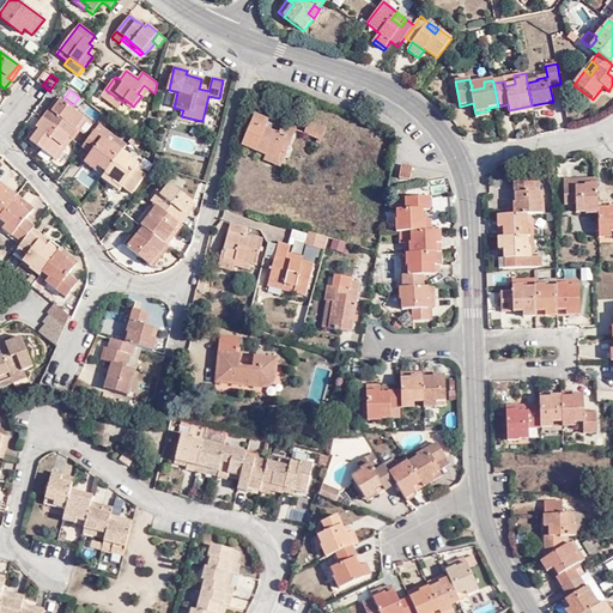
[(117,109),(122,102),(105,90),(101,96),(117,109)]
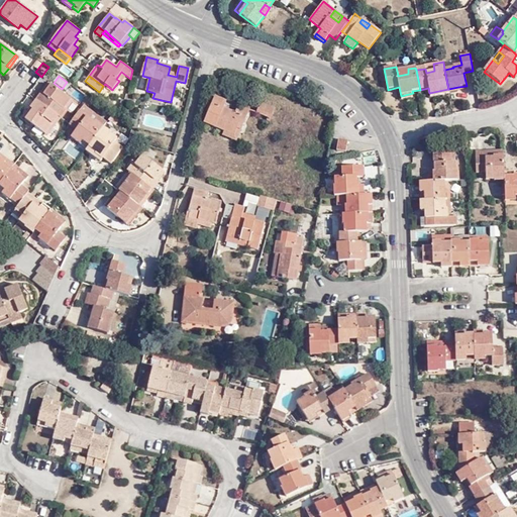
[(48,82),(41,92),(43,94),(52,84),(48,82)]
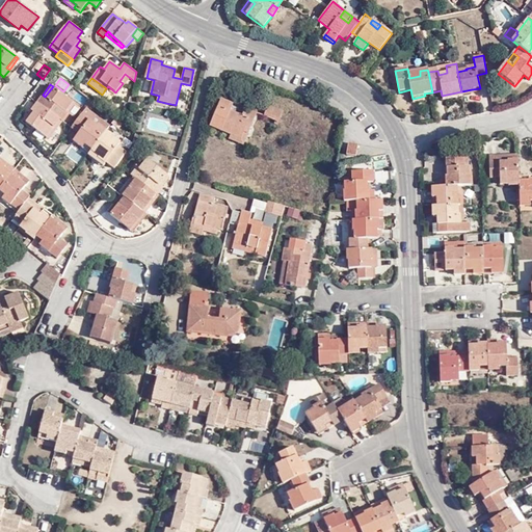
[(43,95),(36,103),(62,122),(76,104),(53,86),(45,97),(43,95)]
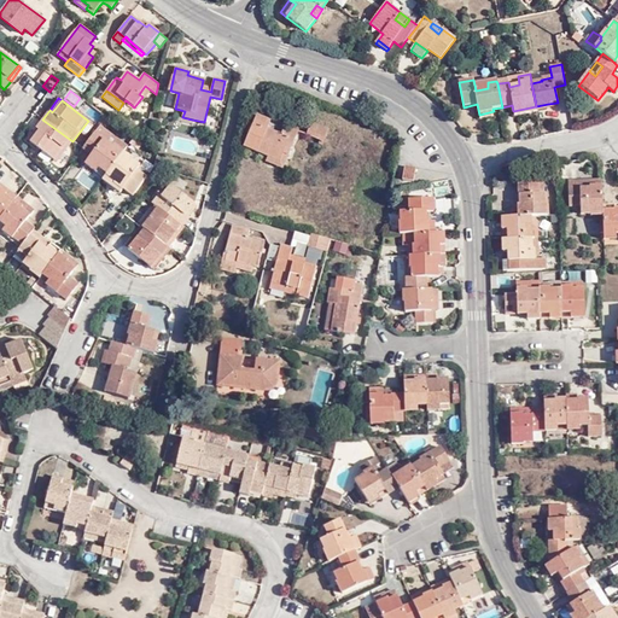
[(536,106),(513,111),(514,116),(537,112),(536,106)]
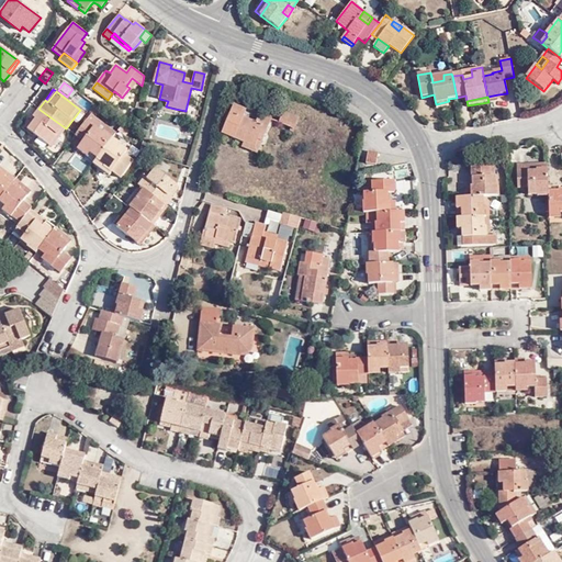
[(257,139),(262,142),(271,120),(259,114),(256,122),(243,116),(246,109),(234,104),(222,133),(244,143),(255,147),(257,139)]
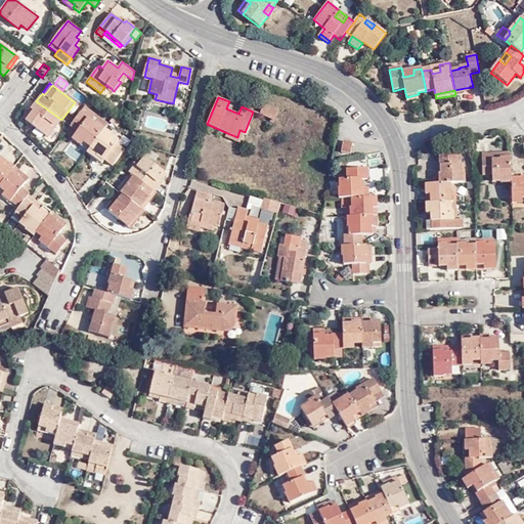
[(61,120),(36,101),(31,107),(34,110),(26,121),(48,138),(61,120)]
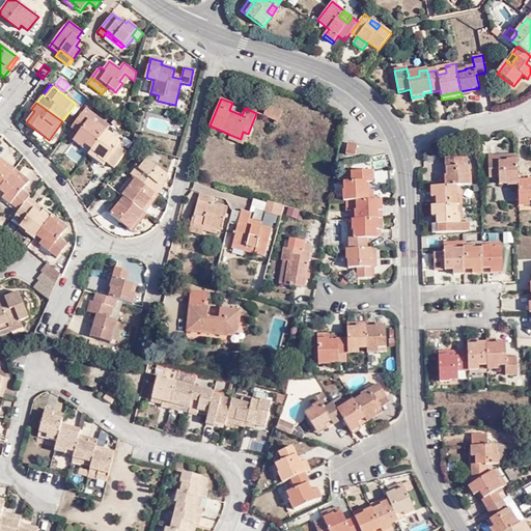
[(268,105),(263,115),(278,122),(282,111),(268,105)]
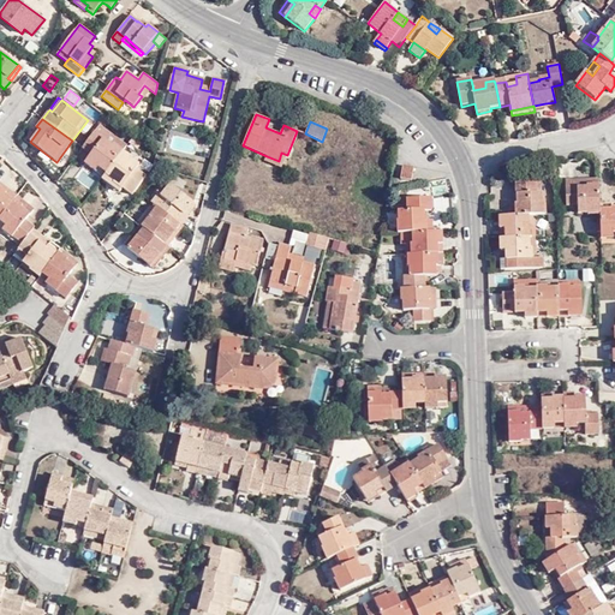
[(126,145),(100,125),(94,132),(112,145),(113,144),(123,150),(126,145)]
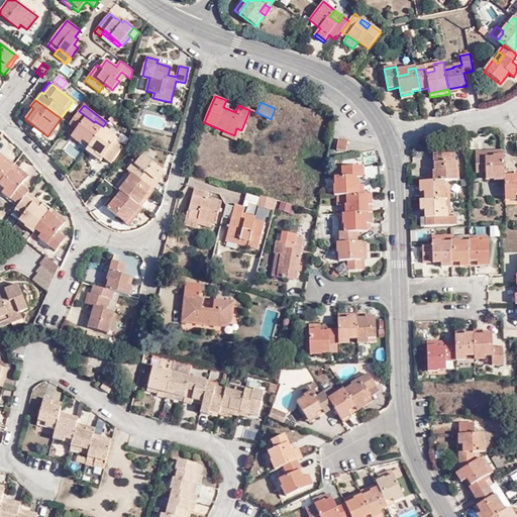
[(33,108),(30,106),(22,117),(25,119),(33,108)]
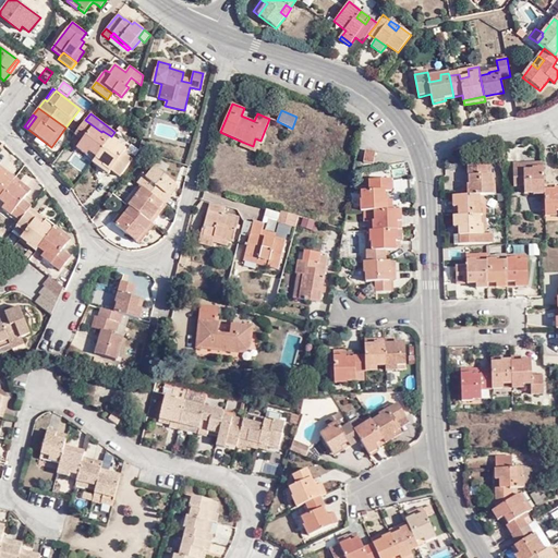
[(85,120),(74,134),(83,141),(77,146),(87,154),(89,152),(96,157),(108,141),(111,136),(102,131),(101,132),(85,120)]
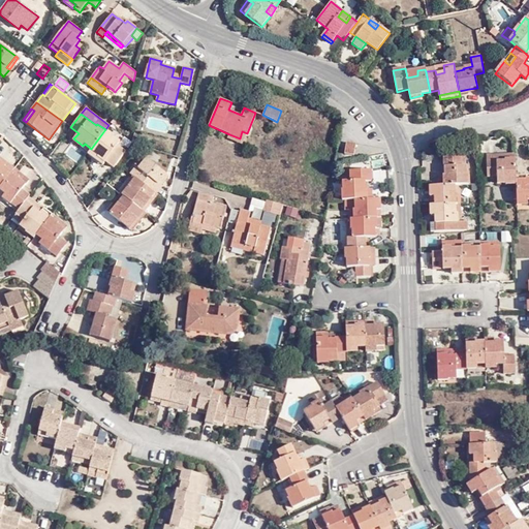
[(70,127),(65,134),(72,141),(73,138),(79,133),(70,127)]
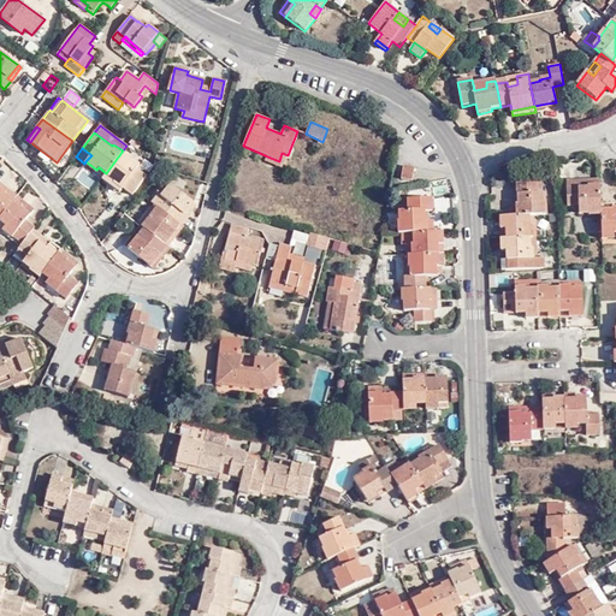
[(132,159),(123,150),(119,155),(130,164),(132,160),(132,159)]
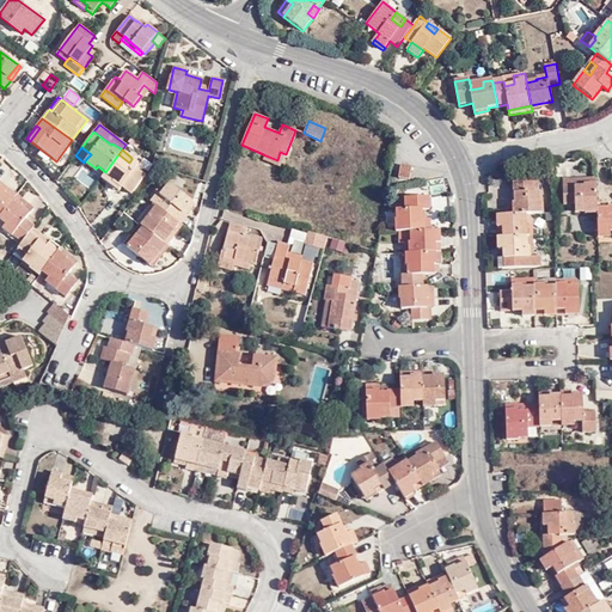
[(280,167),(286,154),(280,152),(277,160),(265,155),(263,160),(280,167)]
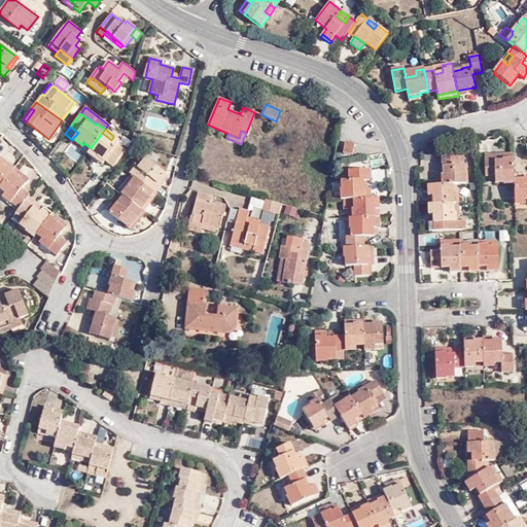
[(97,156),(104,163),(105,162),(113,168),(126,151),(116,145),(119,142),(113,137),(111,140),(102,133),(91,148),(90,149),(98,155),(97,156)]
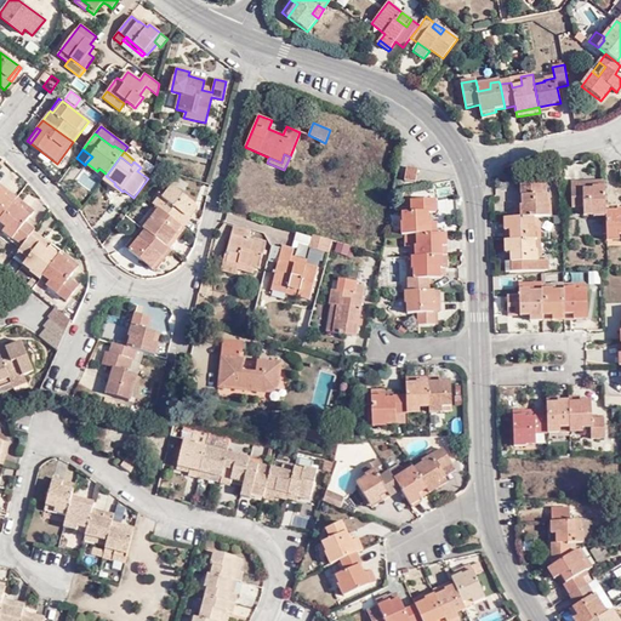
[(86,163),(85,165),(104,178),(106,176),(107,175),(100,169),(97,171),(86,163)]
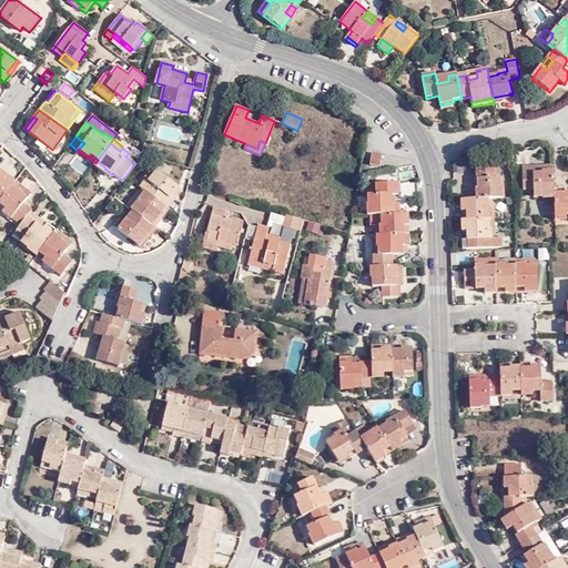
[(369,165),(381,168),(383,155),(372,154),(369,165)]
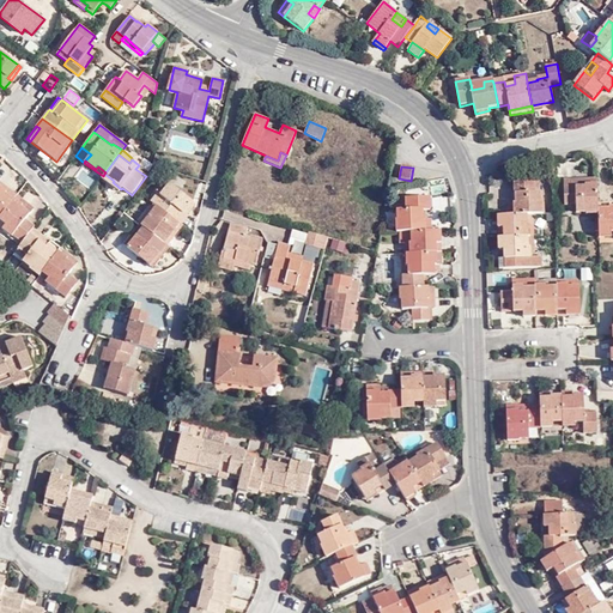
[(103,176),(101,178),(119,192),(121,189),(113,182),(114,181),(104,174),(103,176)]
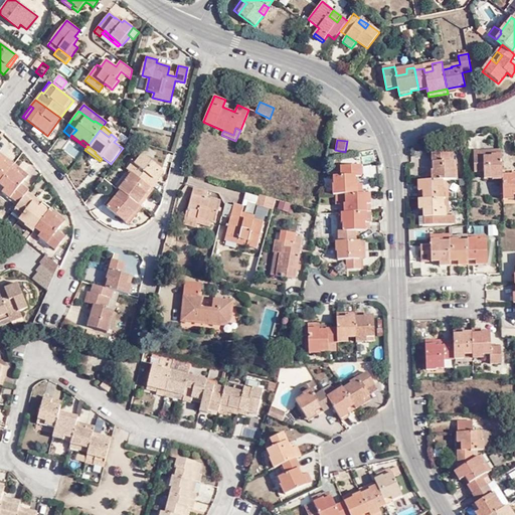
[(492,180),(503,180),(502,176),(501,150),(473,152),(475,173),(484,172),(484,180),(492,179),(492,180)]
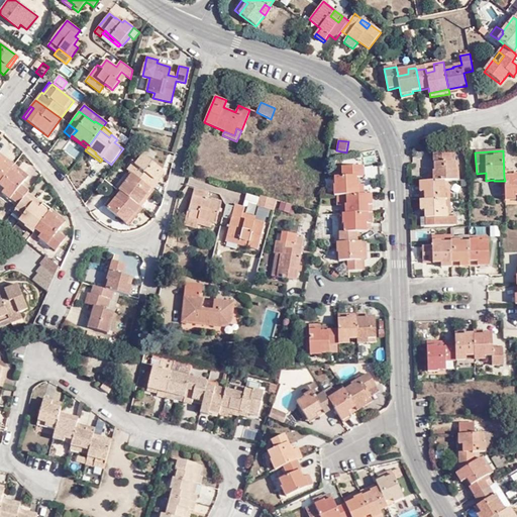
[(12,168),(14,165),(0,152),(0,158),(6,163),(4,165),(11,169),(12,168)]
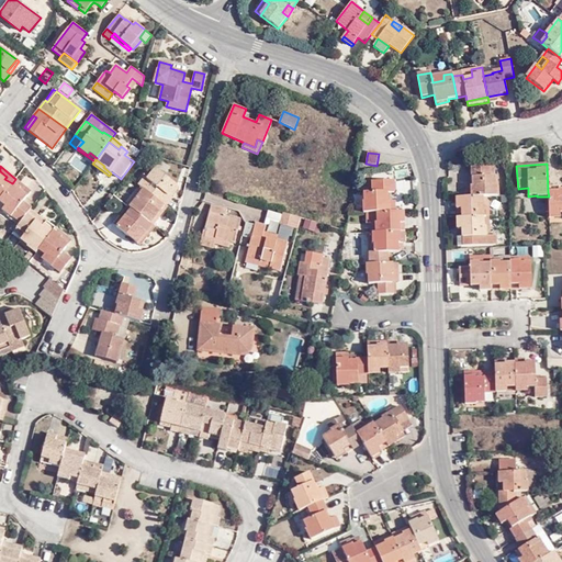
[(465,198),(483,197),(490,197),(495,197),(494,184),(496,184),(496,177),(494,177),(491,177),(491,166),(472,167),(472,177),(473,186),(465,187),(465,198)]
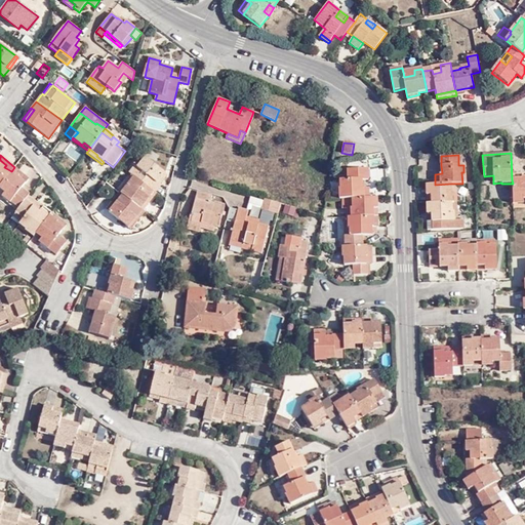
[(143,156),(135,166),(137,167),(145,157),(143,156)]
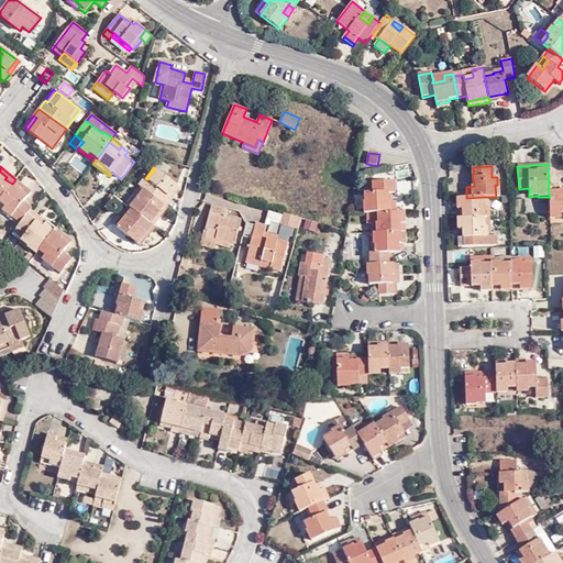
[(145,178),(139,186),(142,187),(144,189),(165,206),(170,198),(168,196),(177,185),(155,168),(147,179),(145,178)]
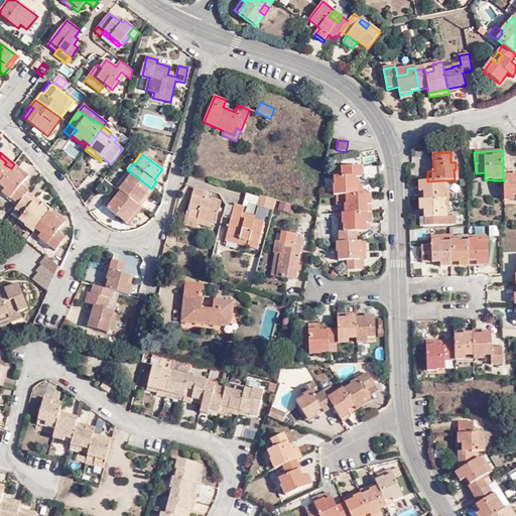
[(0,182),(11,168),(4,164),(6,162),(0,157),(0,182)]
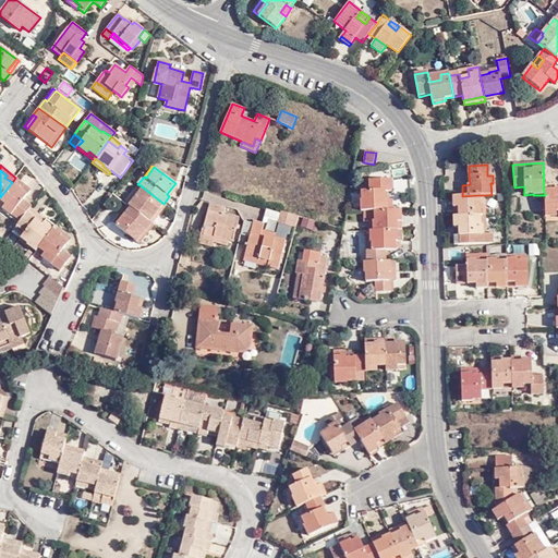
[(20,189),(27,195),(32,190),(15,178),(13,181),(21,187),(20,189)]
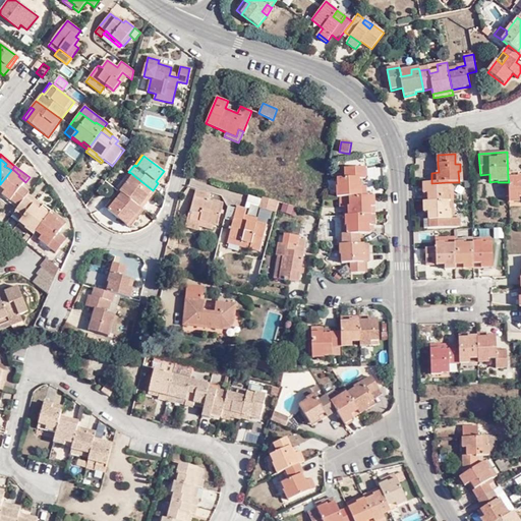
[(338,178),(338,187),(340,187),(340,197),(361,196),(361,186),(359,186),(359,178),(366,178),(365,167),(345,168),(345,178),(338,178)]
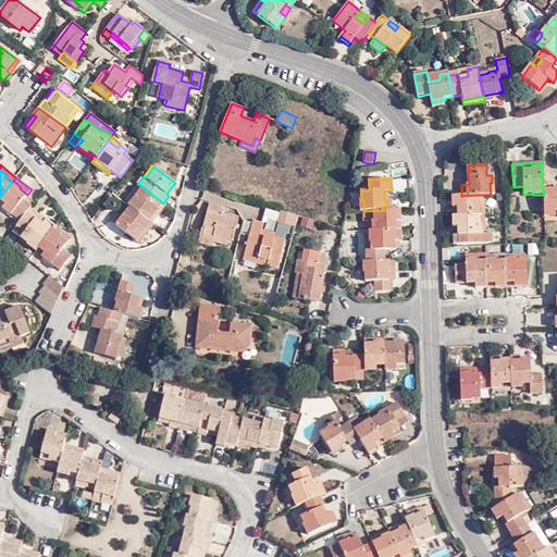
[(12,182),(0,197),(0,199),(5,205),(14,211),(12,214),(21,221),(27,212),(31,208),(35,202),(26,196),(27,195),(20,188),(21,187),(13,181),(12,182)]
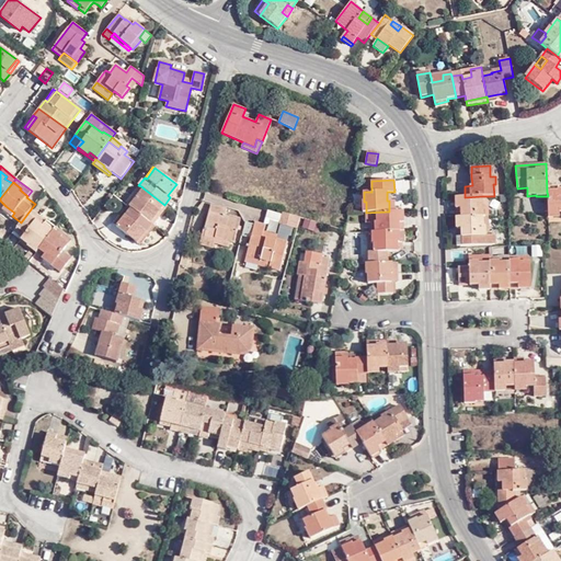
[(168,195),(170,197),(179,186),(176,184),(168,195)]
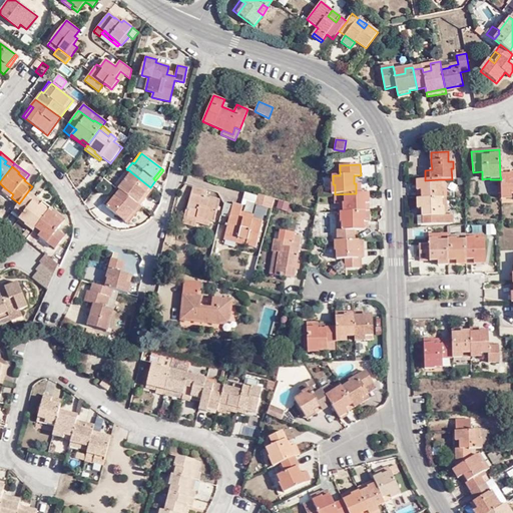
[(129,170),(121,180),(123,182),(131,172),(129,170)]
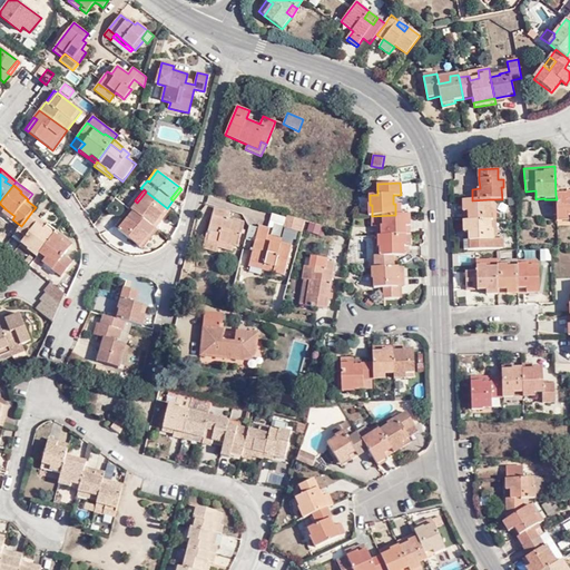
[(130,209),(155,229),(161,222),(158,219),(167,208),(146,192),(137,203),(135,200),(128,208),(130,209)]
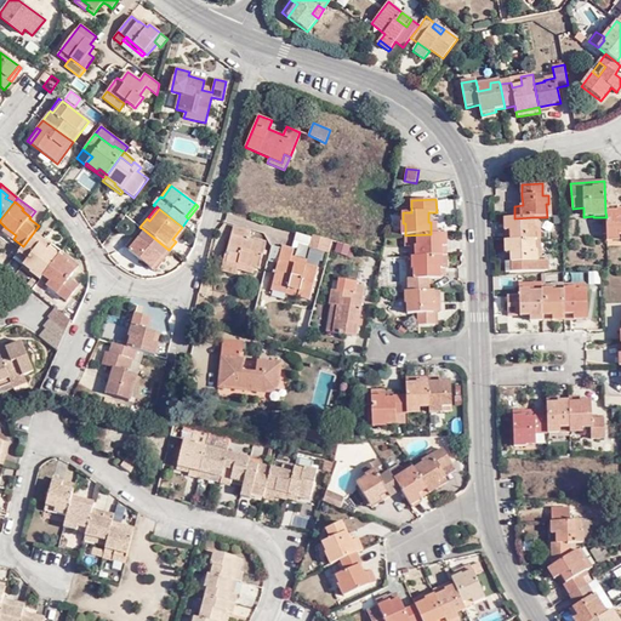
[(620,235),(620,209),(617,210),(617,211),(605,212),(607,217),(608,241),(620,240),(620,235)]
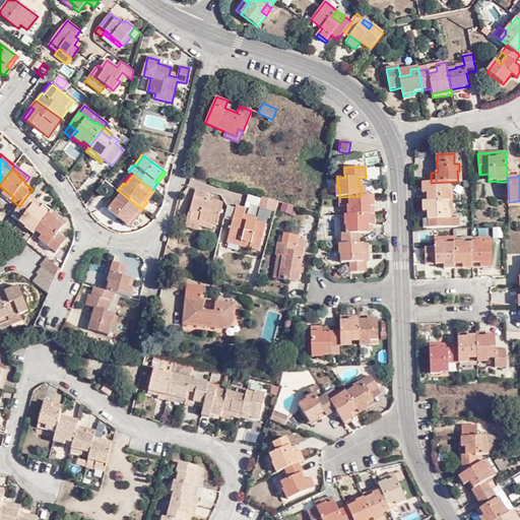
[(428,194),(428,201),(446,201),(446,192),(447,192),(447,182),(431,183),(426,183),(427,194),(428,194)]
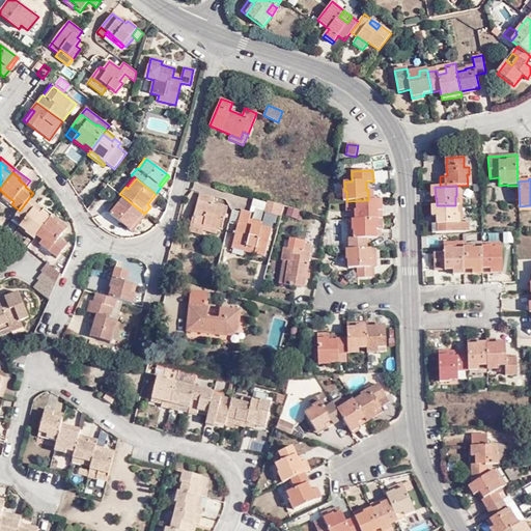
[(203,225),(218,229),(222,230),(227,206),(217,204),(217,205),(213,205),(215,197),(199,193),(192,224),(203,227),(203,225)]
